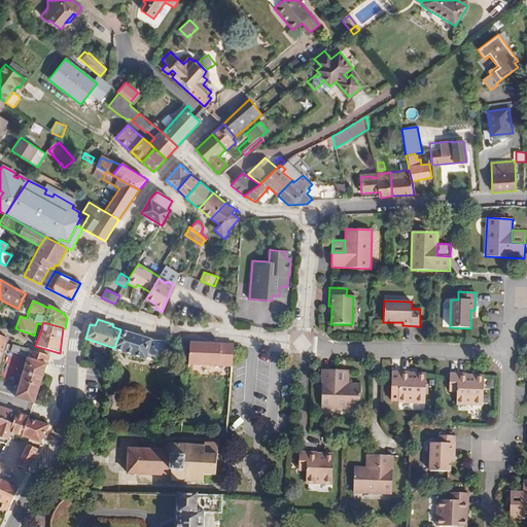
[(146,358),(152,340),(150,340),(120,330),(114,348),(113,350),(145,359),(146,358)]
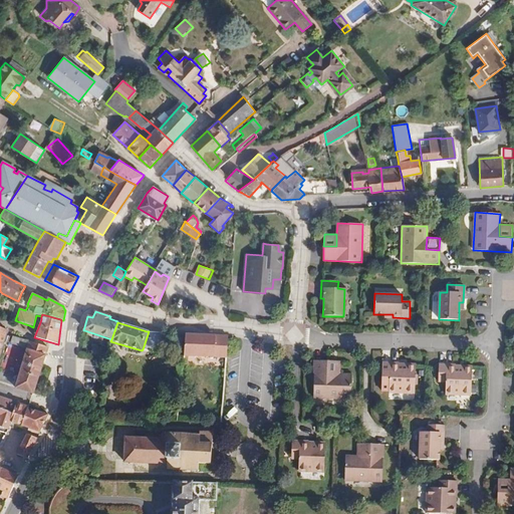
[(158,353),(166,332),(149,331),(143,349),(158,353)]
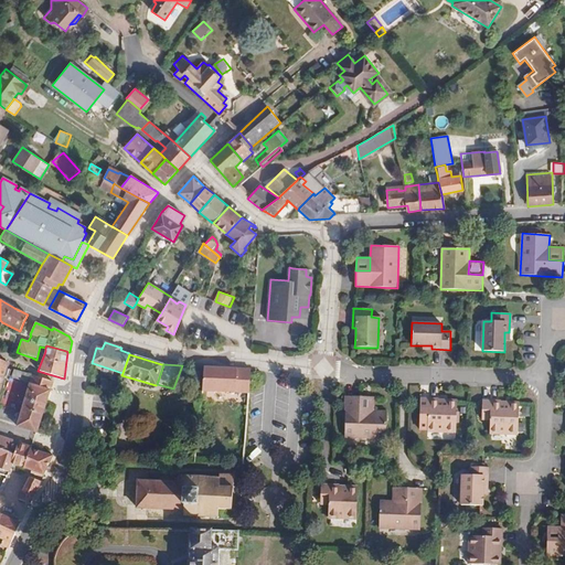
[(251,394),(253,370),(246,370),(228,369),(228,371),(219,371),(219,368),(217,368),(206,368),(204,391),(251,394)]
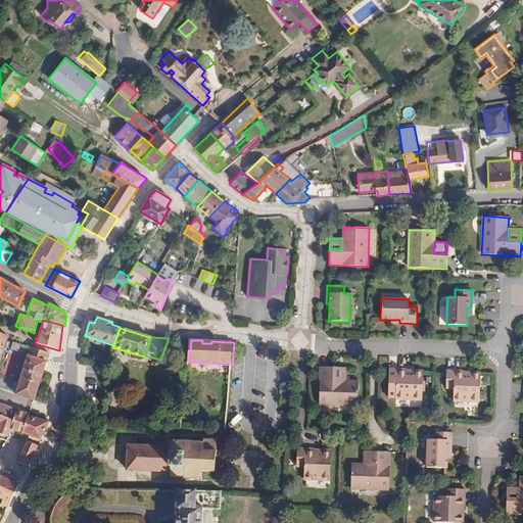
[(22,353),(25,345),(14,342),(12,342),(10,349),(22,353)]
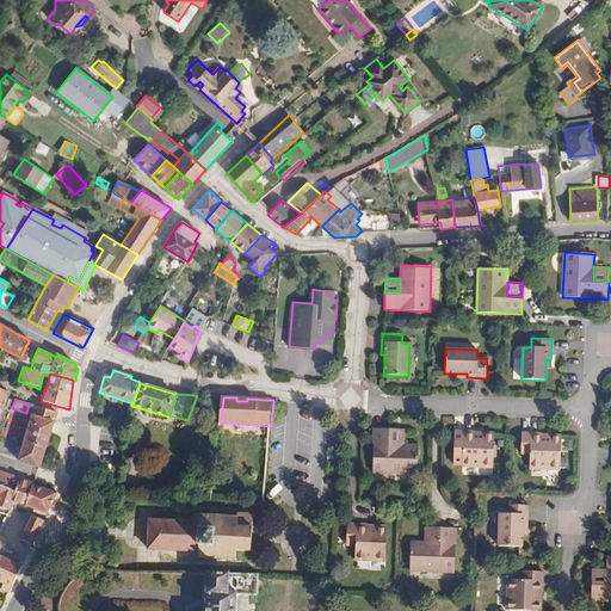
[(39,468),(57,413),(35,406),(18,462),(39,468)]
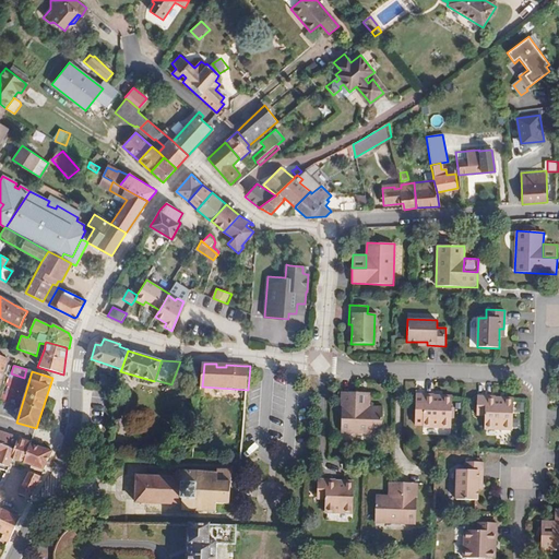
[(113,391),(116,382),(102,378),(98,385),(99,387),(103,388),(113,391)]
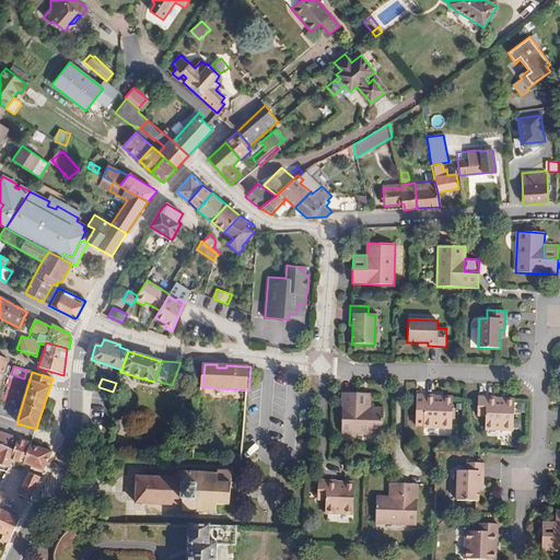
[(382,434),(383,408),(372,407),(359,407),(359,394),(342,393),(341,433),(382,434)]
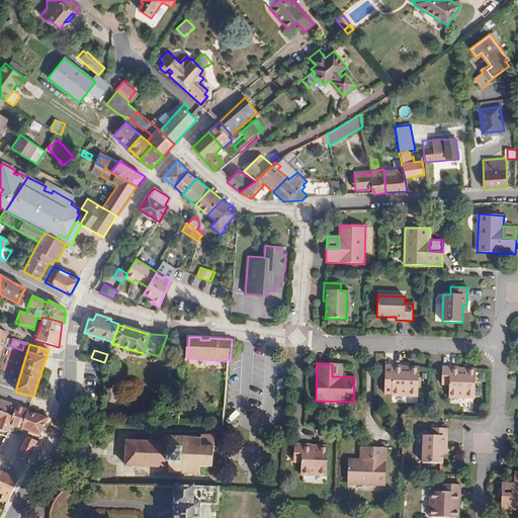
[(344,376),(344,364),(332,364),(332,376),(344,376)]
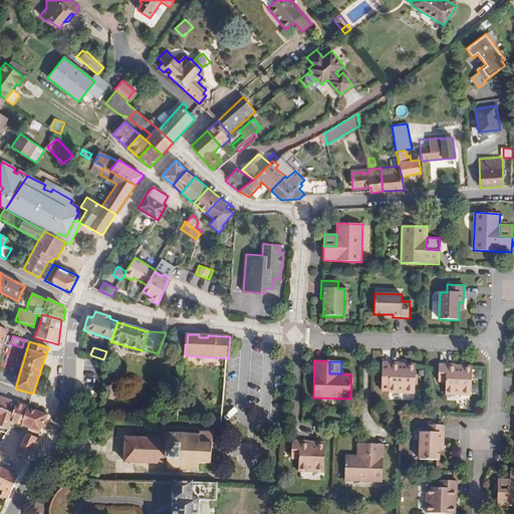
[(415,394),(416,363),(407,363),(407,366),(399,366),(399,363),(399,362),(382,362),(381,379),(389,380),(389,393),(415,394)]
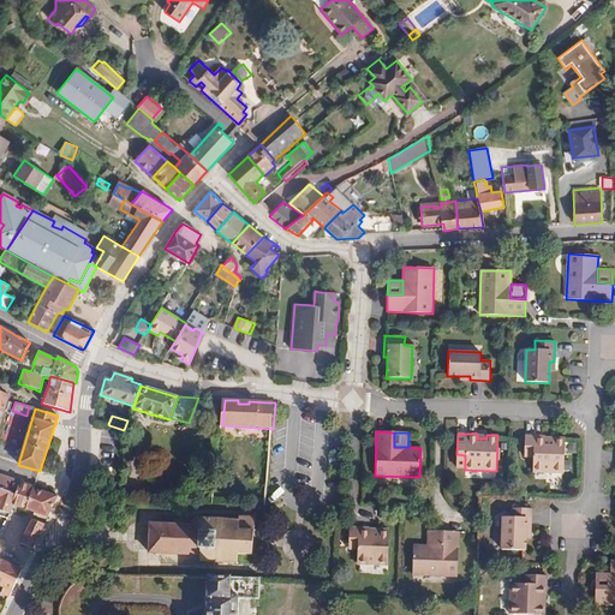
[(563,473),(565,437),(554,437),(554,440),(545,440),(545,437),(545,436),(525,435),(524,457),(532,458),(532,471),(563,473)]
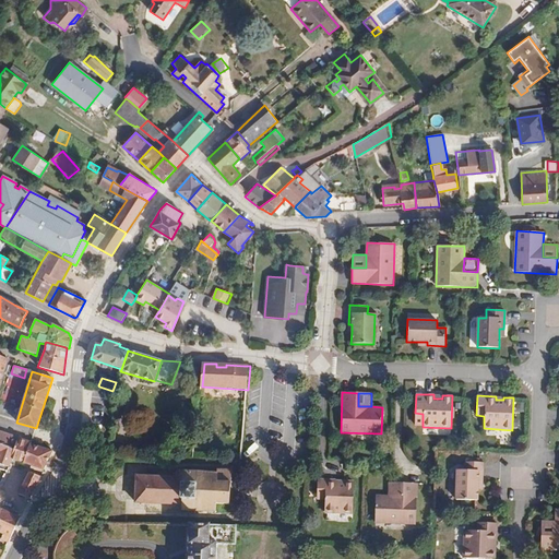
[(0,443),(15,449),(19,437),(0,430),(0,443)]
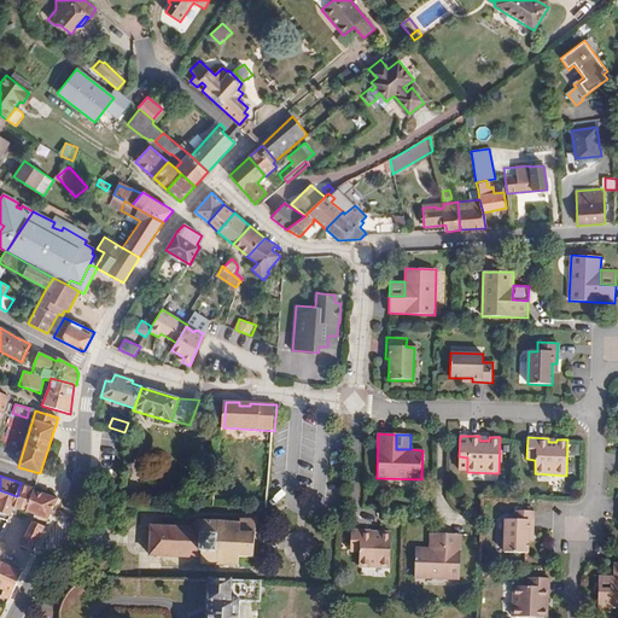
[(33,490),(34,488),(21,483),(17,496),(13,508),(15,508),(25,512),(33,490)]
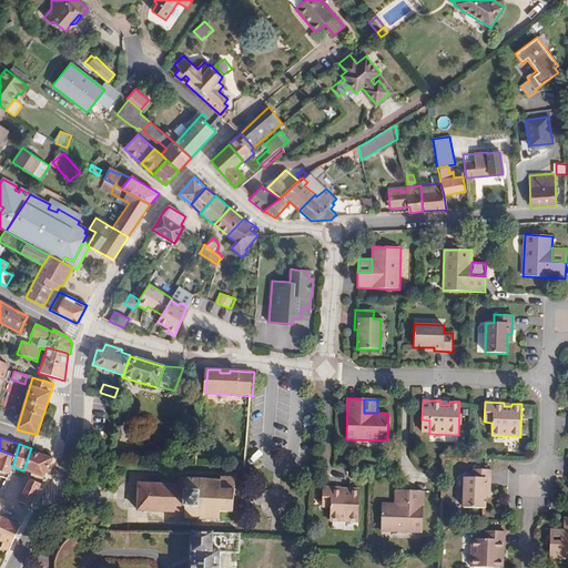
[(12,467),(16,456),(0,450),(0,472),(9,475),(10,472),(13,467),(12,467)]
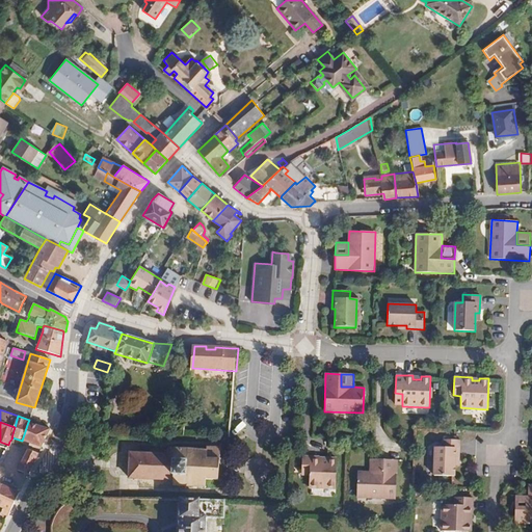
[(47,433),(49,429),(28,422),(22,441),(23,442),(29,443),(29,446),(40,449),(47,433)]
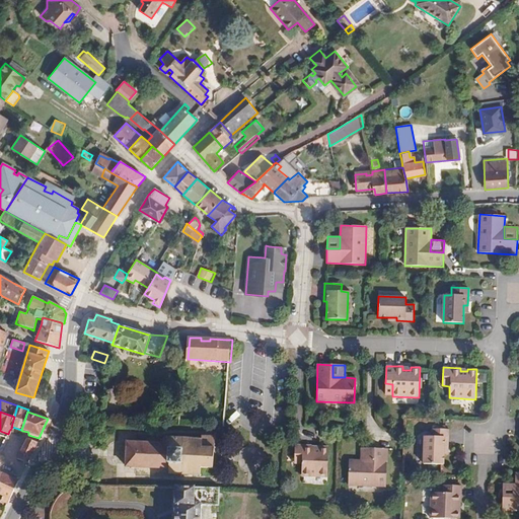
[(448,446),(448,429),(431,429),(431,436),(424,436),(423,463),(444,464),(444,454),(444,446),(448,446)]
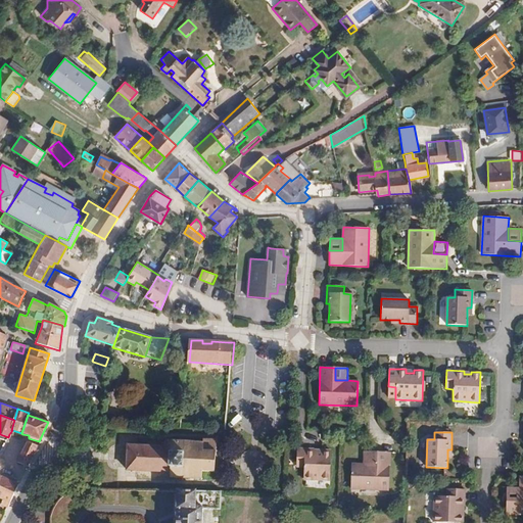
[(214,472),(216,438),(203,438),(203,441),(164,439),(163,446),(127,444),(126,470),(170,472),(170,478),(202,479),(202,471),(214,472)]
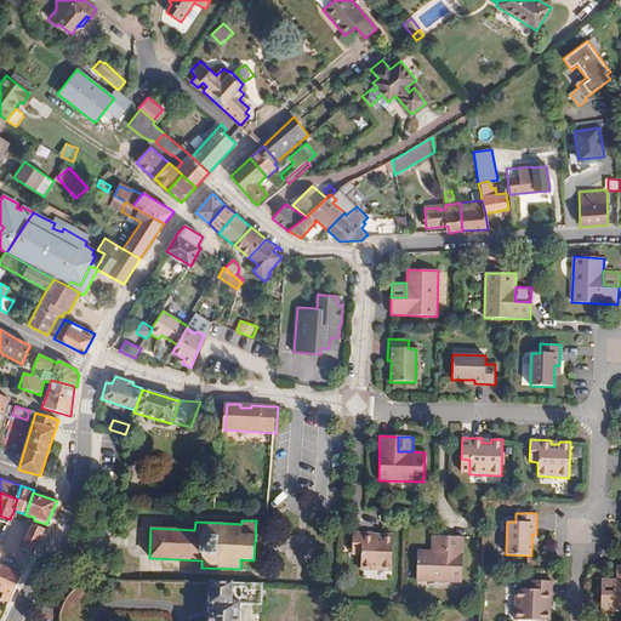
[(33,554),(45,530),(33,524),(21,548),(33,554)]
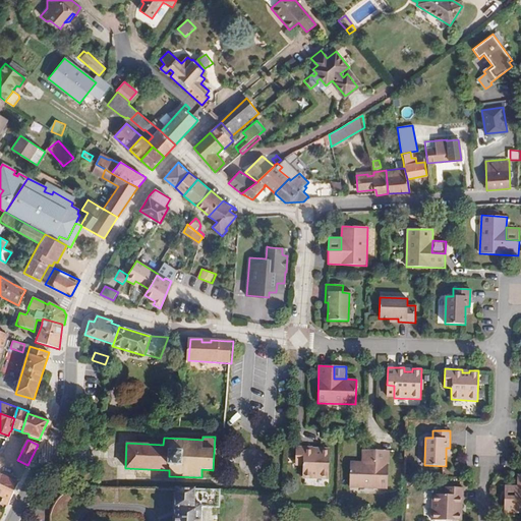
[(329,478),(330,448),(321,448),(321,450),(312,450),(313,448),(313,447),(296,447),(295,465),(302,465),(302,477),(329,478)]
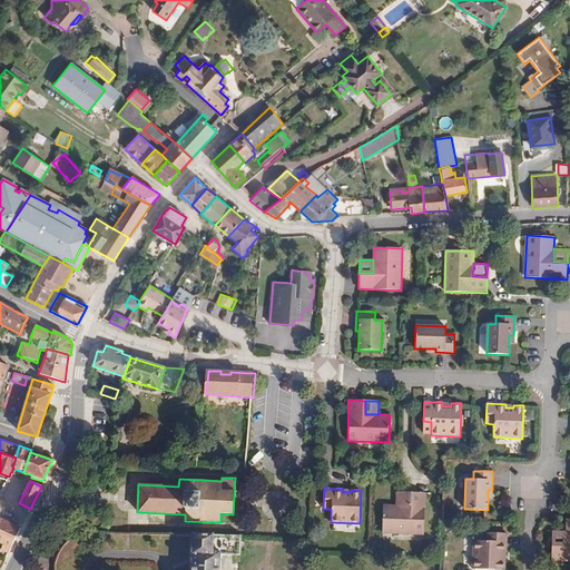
[(409,505),(409,492),(395,491),(395,505),(409,505)]
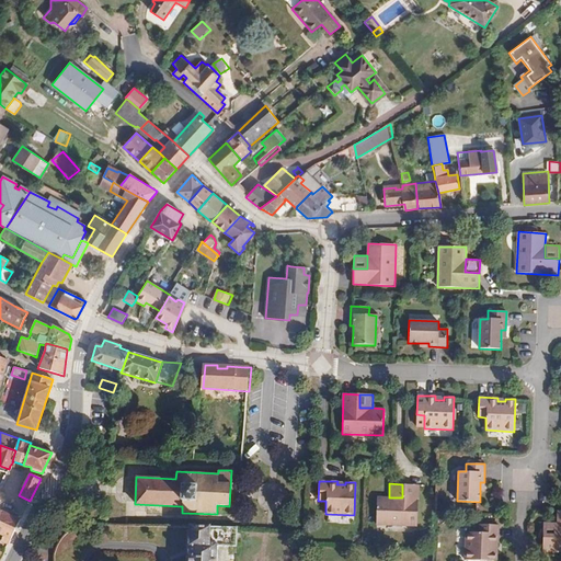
[(418,526),(419,484),(402,484),(402,497),(389,497),(377,497),(376,524),(418,526)]
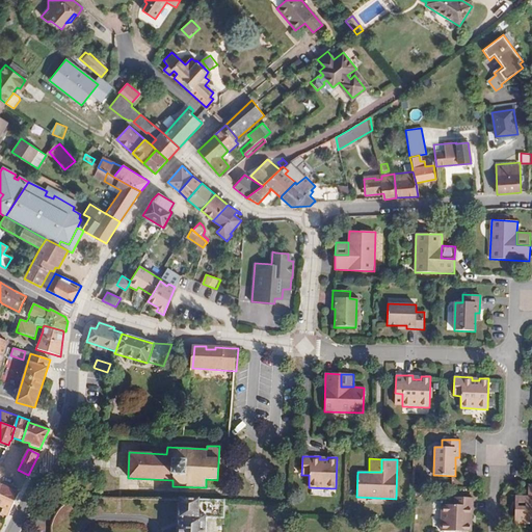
[(531,523),(531,483),(529,484),(529,496),(528,508),(515,507),(514,523),(531,523)]
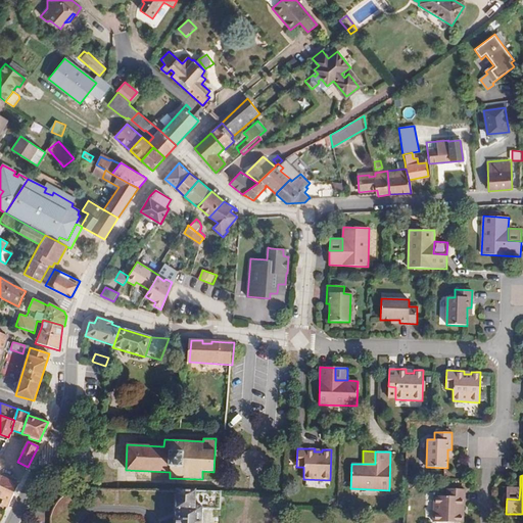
[(7,507),(18,484),(2,476),(0,480),(0,497),(4,500),(1,505),(7,508),(7,507)]
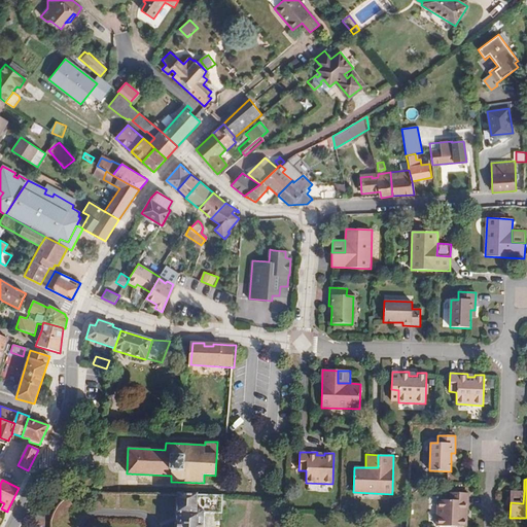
[(523,503),(524,491),(511,490),(511,502),(523,503)]
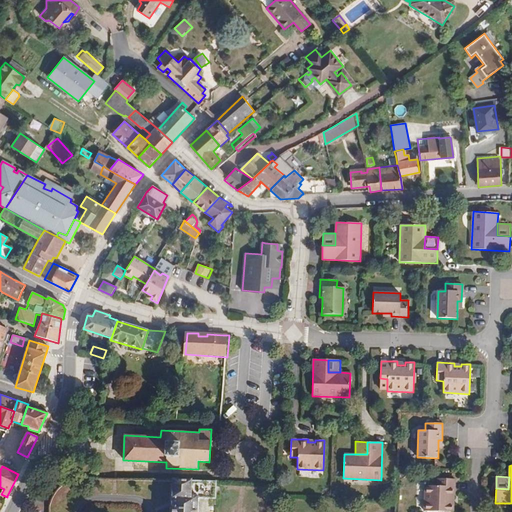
[(197,511),(199,497),(199,496),(192,495),(192,479),(172,478),(171,511),(197,511)]
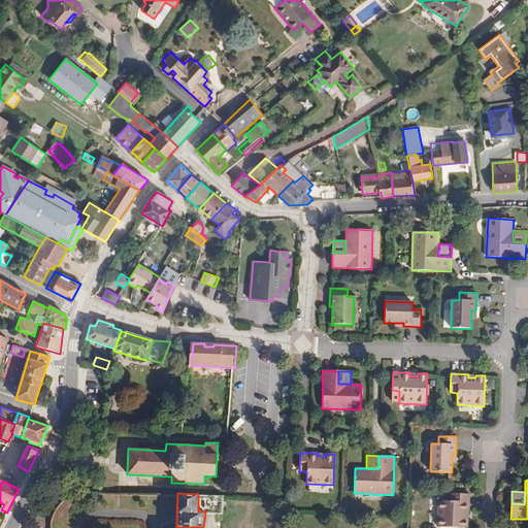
[(465,519),(465,510),(468,510),(469,510),(469,494),(451,493),(451,501),(438,501),(437,527),(465,527),(467,527),(467,519),(465,519)]
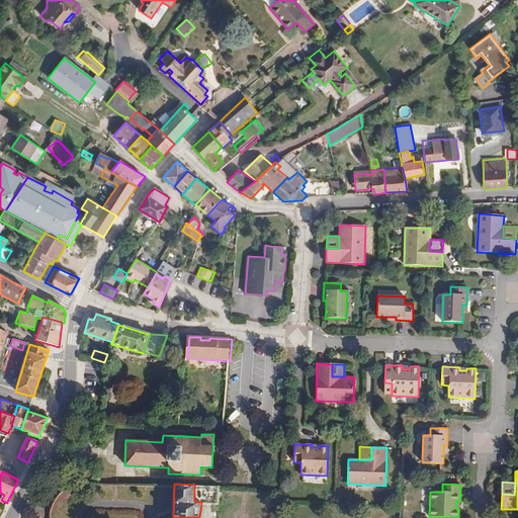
[(219,504),(219,486),(194,485),(194,501),(201,502),(201,503),(219,504)]
